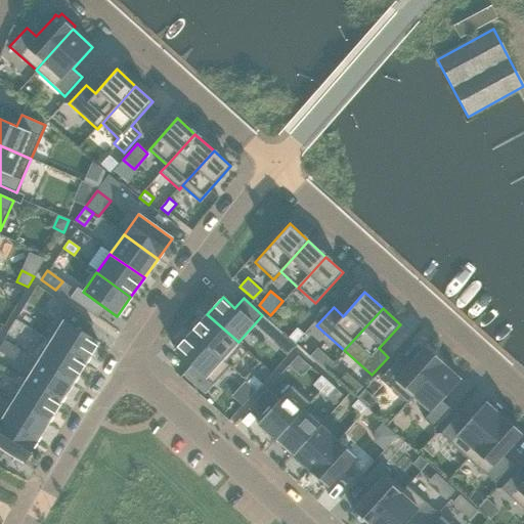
[(191,332),(226,363),(242,345),(238,342),(207,314),(191,332)]
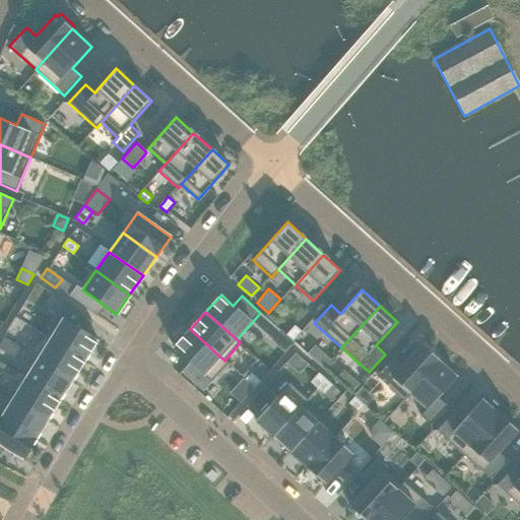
[(15,317),(10,325),(21,331),(25,323),(15,317)]
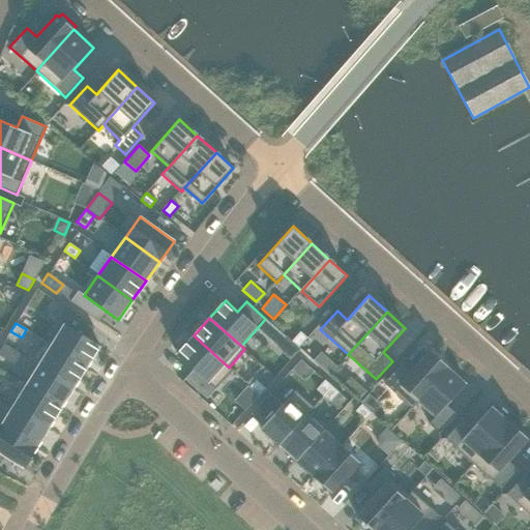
[(99,347),(64,324),(52,345),(87,366),(99,347)]
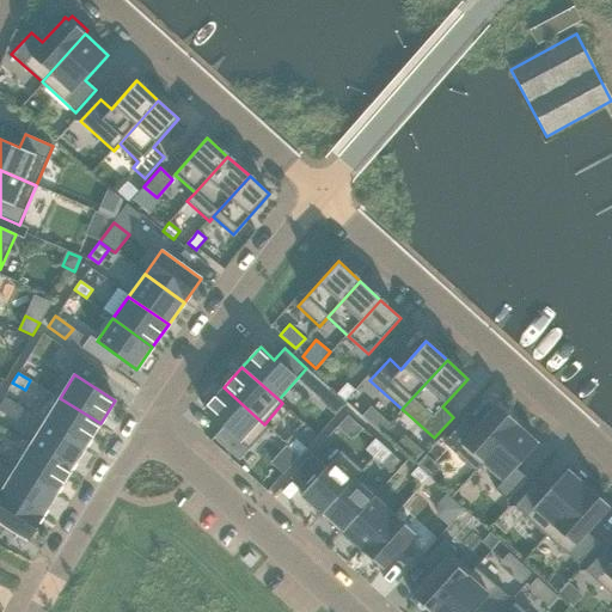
[(347,383),(336,395),(344,402),(355,391),(354,391),(347,383)]
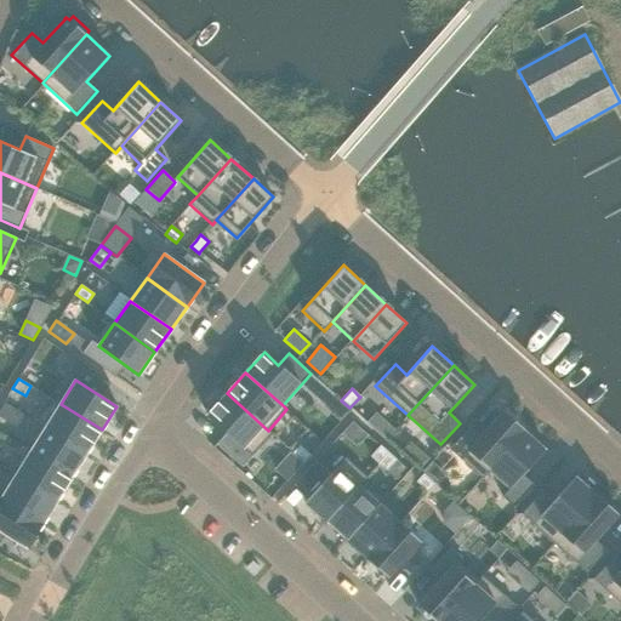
[(268,431),(227,393),(208,415),(227,433),(217,444),(243,467),(272,434),(268,431)]
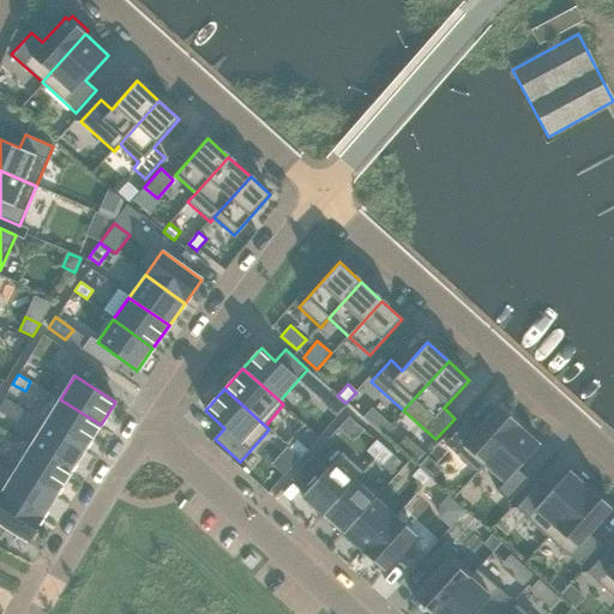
[(4,398),(0,404),(0,413),(5,416),(13,404),(4,398)]
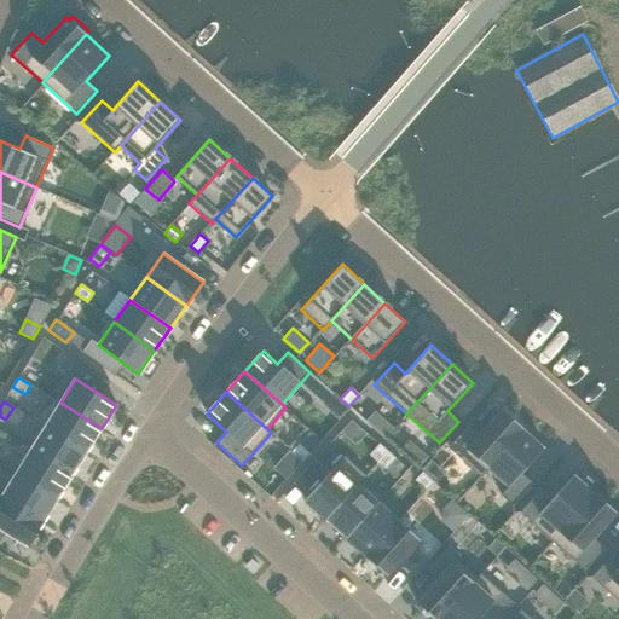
[(102,428),(61,403),(46,426),(87,452),(102,428)]
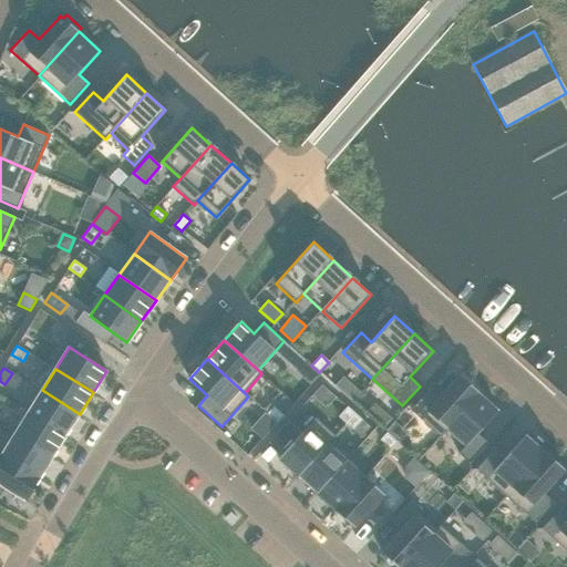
[(428,390),(429,391),(410,410),(441,437),(447,430),(481,394),(460,374),(459,375),(460,377),(439,399),(429,390),(428,390)]
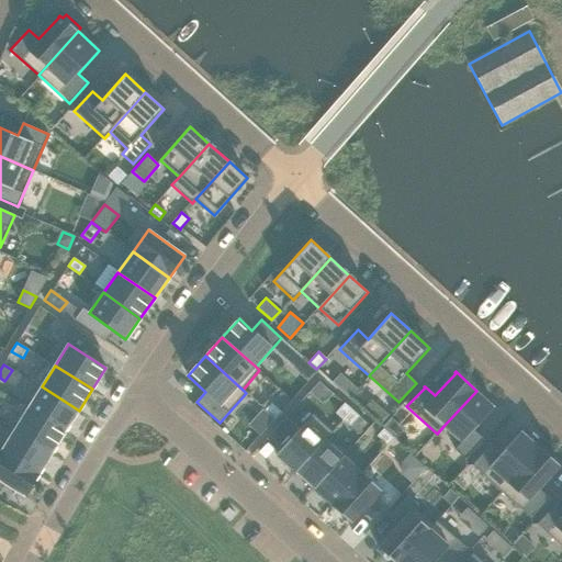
[(311,389),(325,401),(335,389),(322,377),(311,389)]
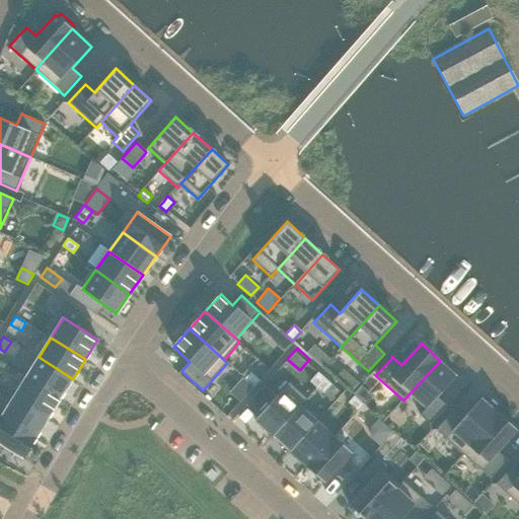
[(321,352),(315,360),(322,367),(329,359),(321,352)]
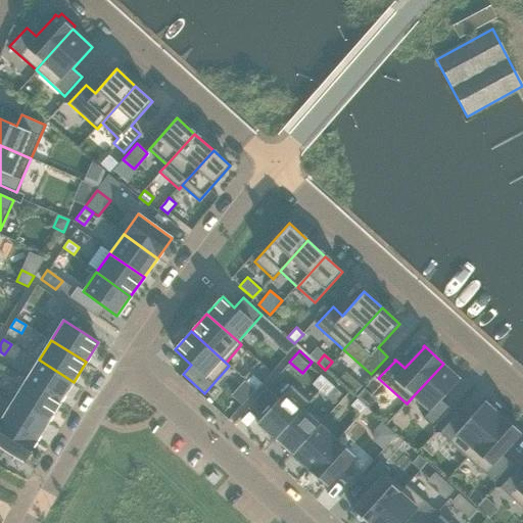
[(74,382),(39,360),(27,379),(61,401),(74,382)]
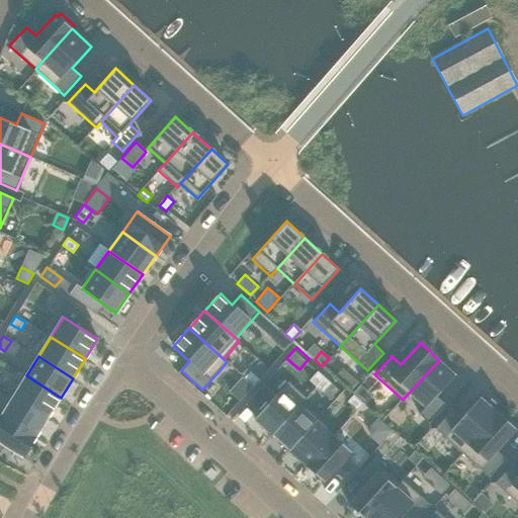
[(439,360),(409,393),(425,408),(419,415),(429,424),(445,406),(446,405),(436,397),(455,374),(439,360)]
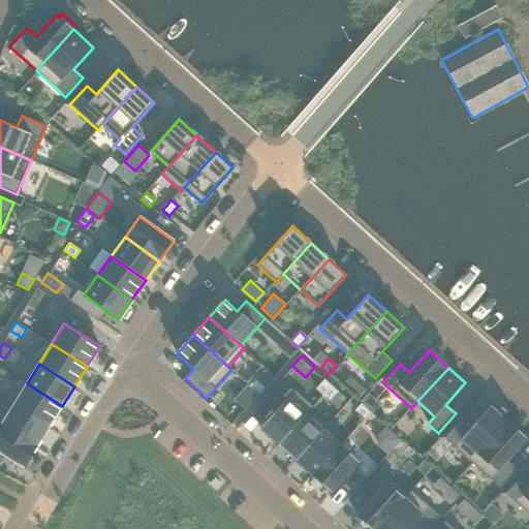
[(14,404),(50,426),(62,406),(27,383),(14,404)]
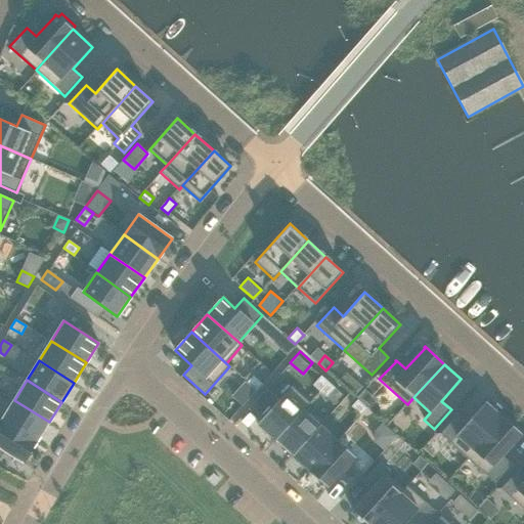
[(354,380),(346,387),(354,395),(362,387),(354,380)]
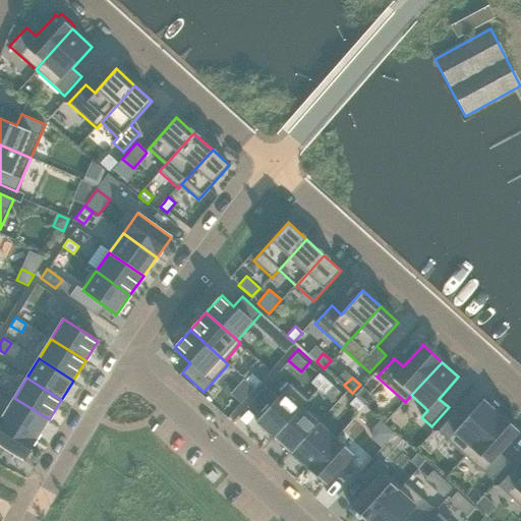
[(326,380),(317,389),(317,390),(324,395),(333,386),(326,380)]
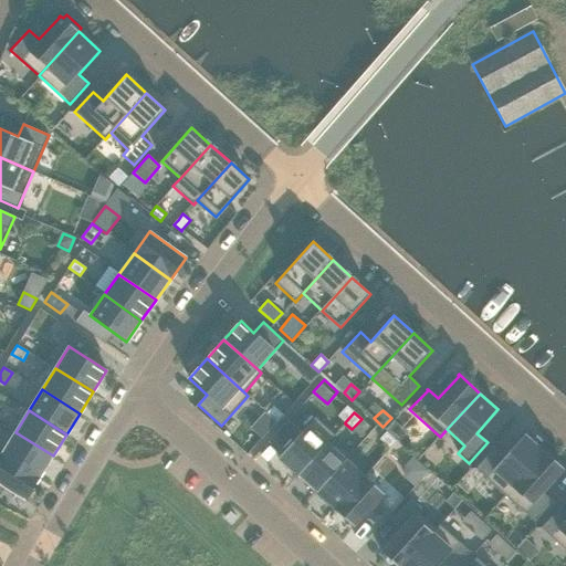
[(278,458),(297,477),(328,443),(335,436),(315,417),(292,442),(278,458)]
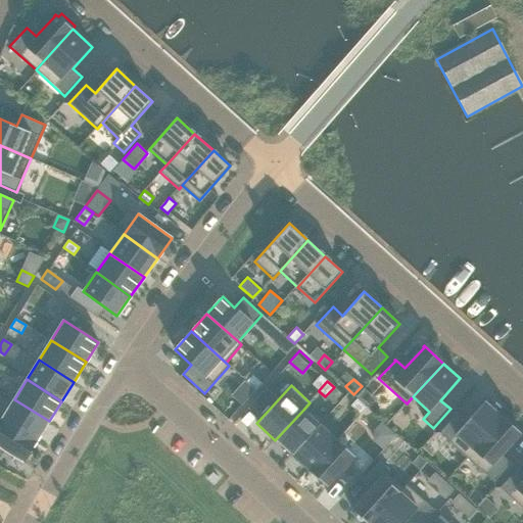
[(266,388),(257,397),(270,409),(278,399),(266,388)]
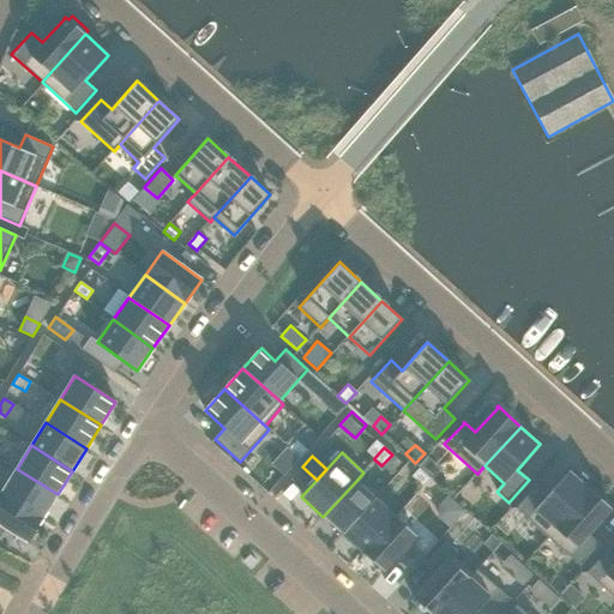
[(58,494),(17,469),(1,492),(43,518),(58,494)]
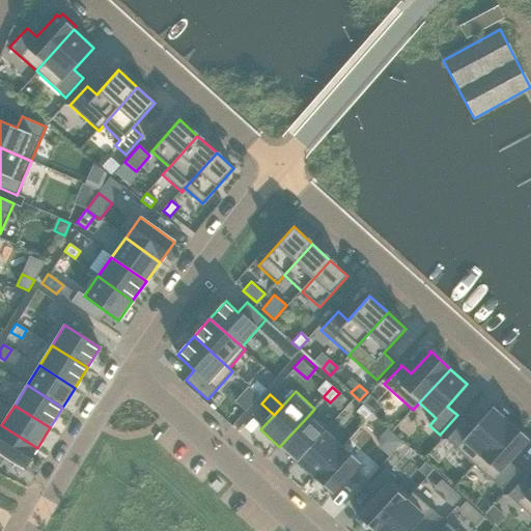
[(472,428),(463,420),(463,421),(446,440),(473,465),(510,423),(509,422),(511,419),(498,407),(495,410),(493,407),(472,428)]
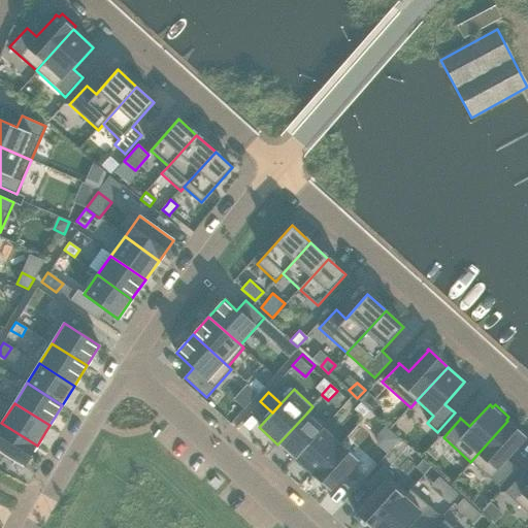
[(277,444),(295,460),(323,429),(306,414),(277,444)]
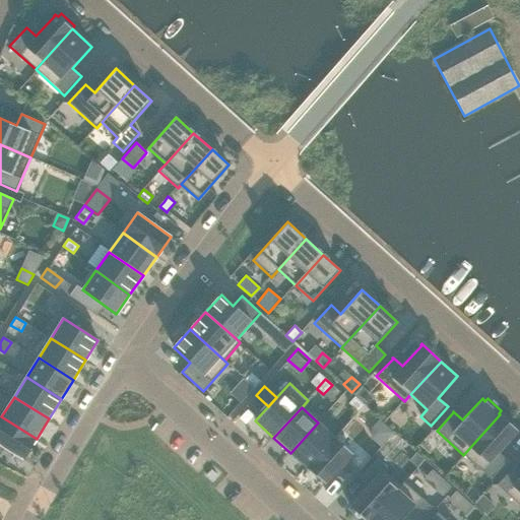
[(500,414),(463,455),(491,479),(508,461),(499,452),(517,432),(518,431),(500,414)]
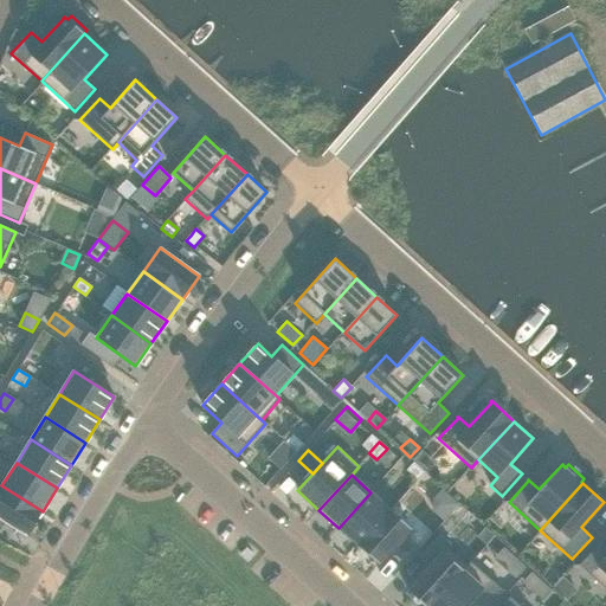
[(43,511),(1,485),(0,484),(0,529),(5,522),(27,535),(43,511)]
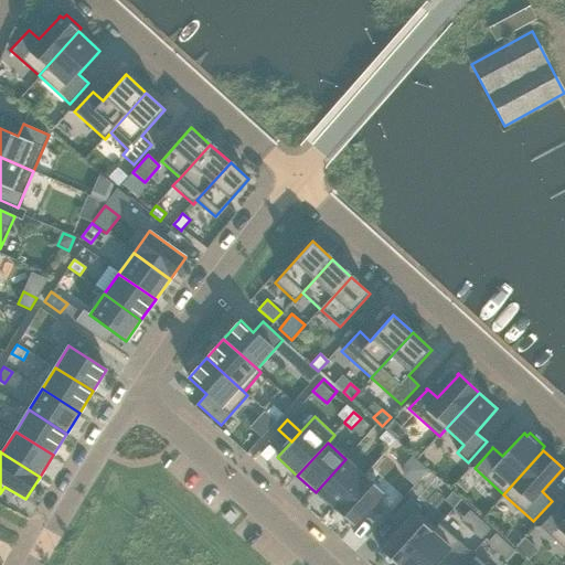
[(334,509),(364,476),(345,459),(316,492),(334,509)]
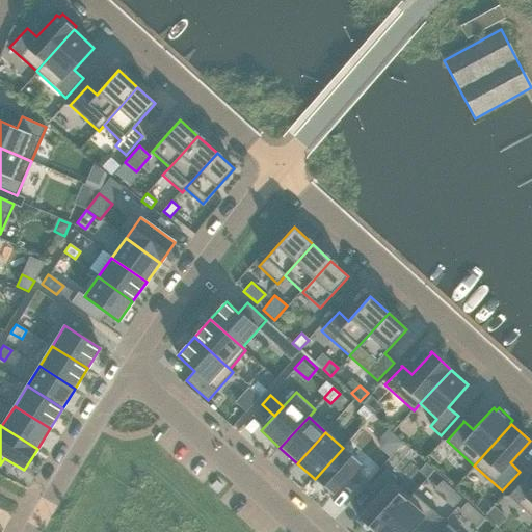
[(343,448),(315,479),(334,496),(334,495),(361,464),(343,448)]
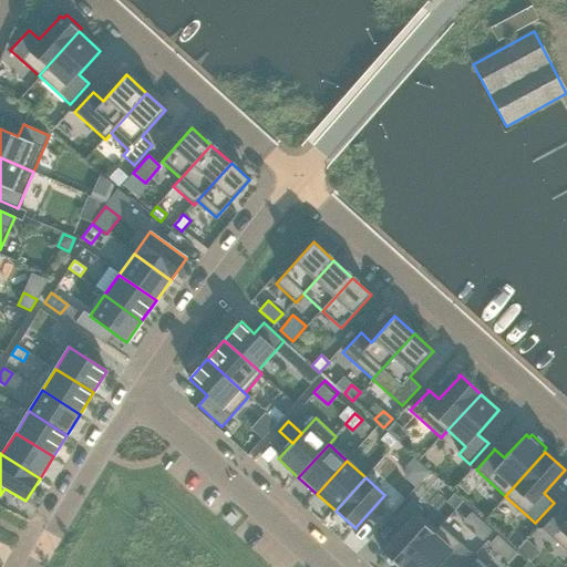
[(462,502),(453,494),(445,502),(455,511),(462,502)]
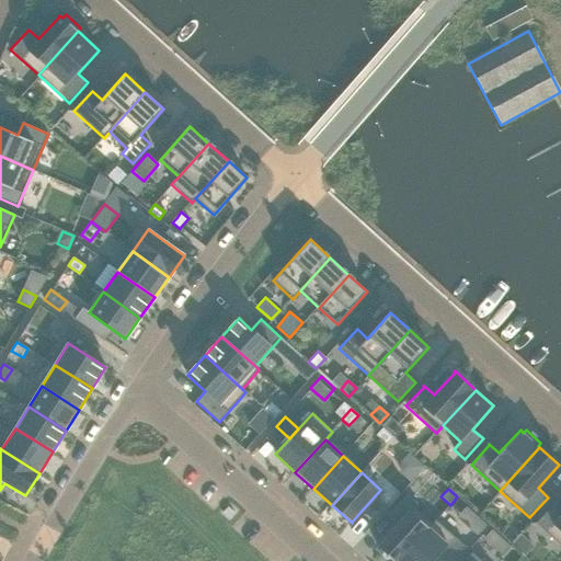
[(377,546),(392,560),(397,560),(432,524),(414,507),(418,503),(407,494),(389,514),(389,513),(388,514),(398,523),(378,546),(378,545),(377,546)]
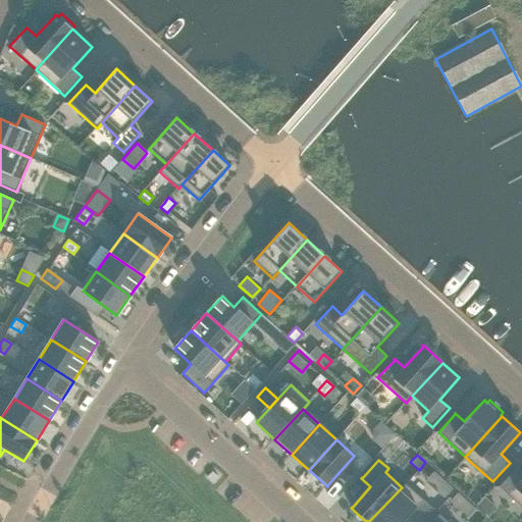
[(521,473),(516,468),(515,468),(515,469),(499,487),(521,508),(521,473)]
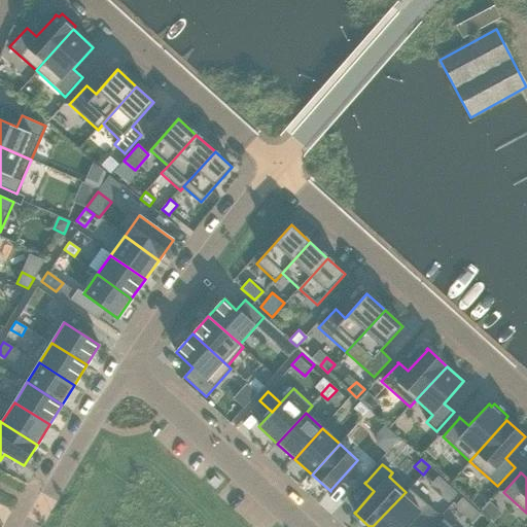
[(406,492),(373,526),(408,526),(411,524),(413,526),(424,526),(437,514),(409,488),(406,492)]
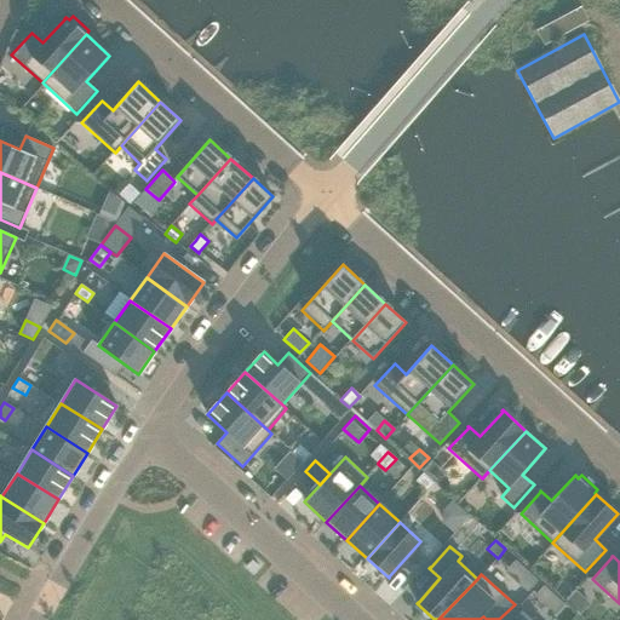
[(533,577),(532,575),(521,587),(527,592),(538,580),(533,577)]
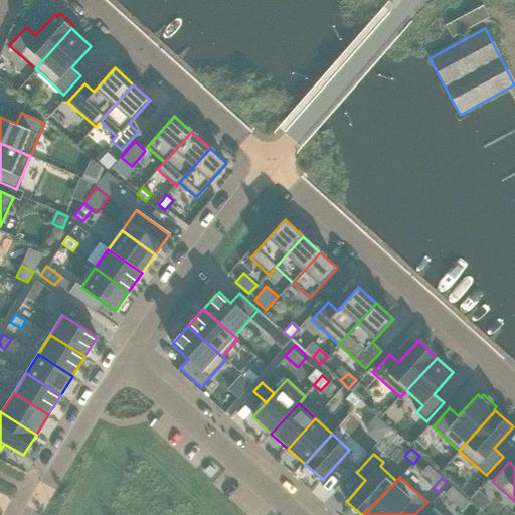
[(452,487),(451,486),(444,494),(452,502),(459,493),(452,487)]
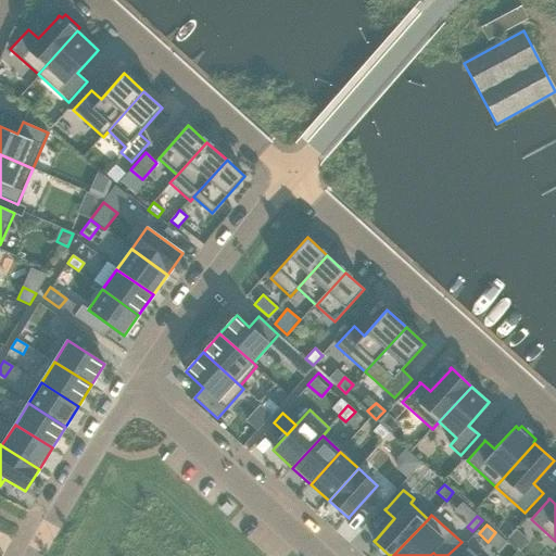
[(507,539),(506,540),(518,550),(520,552),(529,541),(516,529),(507,539)]
